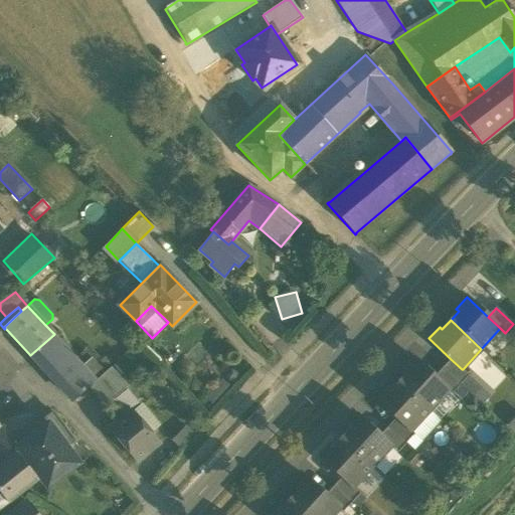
[(82,366),(53,335),(30,355),(73,401),(89,388),(96,381),(82,366)]
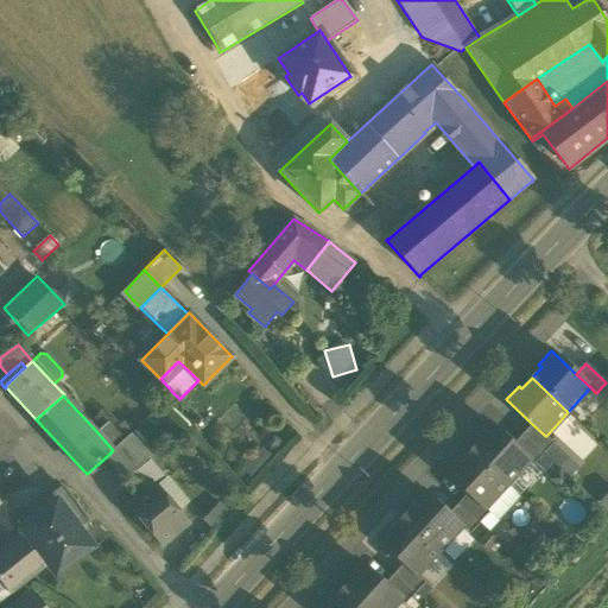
[(567,418),(555,430),(580,456),(591,445),(567,418)]
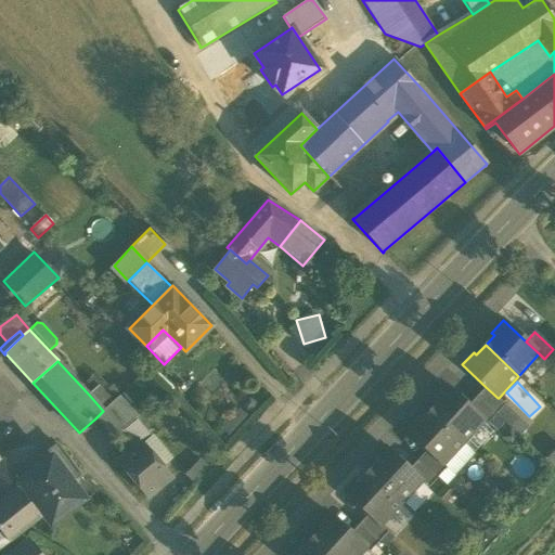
[(99,386),(89,395),(103,411),(113,402),(99,386)]
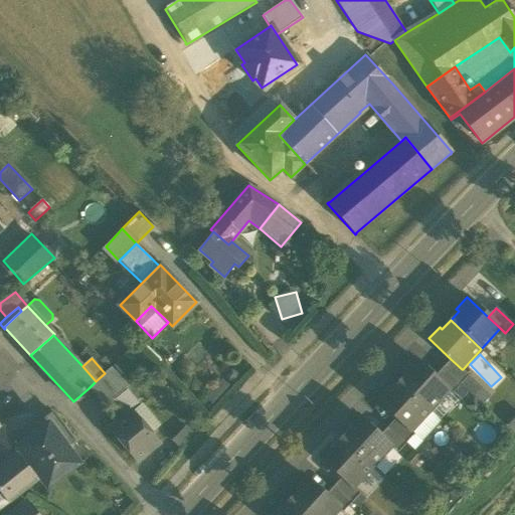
[(406,373),(398,382),(430,410),(449,390),(435,377),(414,359),(404,370),(406,373)]
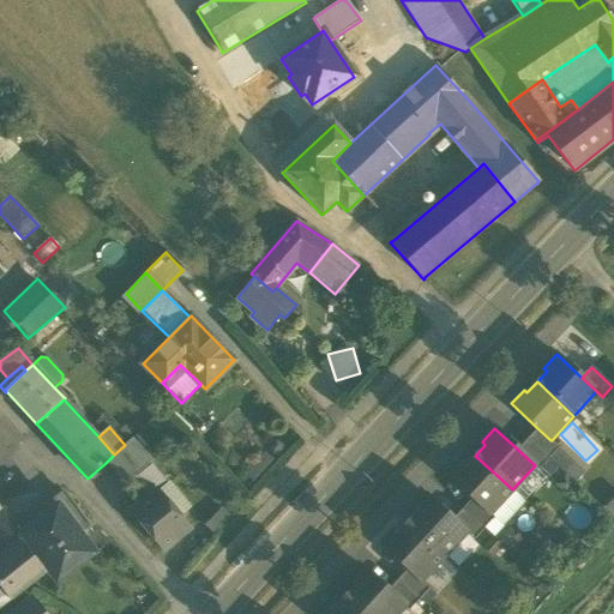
[(537,428),(528,439),(549,458),(559,447),(552,440),(551,440),(537,428)]
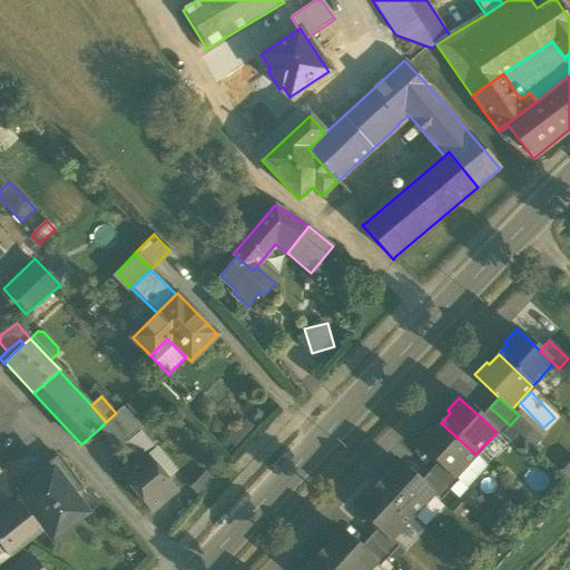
[(98,430),(117,450),(141,428),(123,408),(116,413),(106,422),(98,430)]
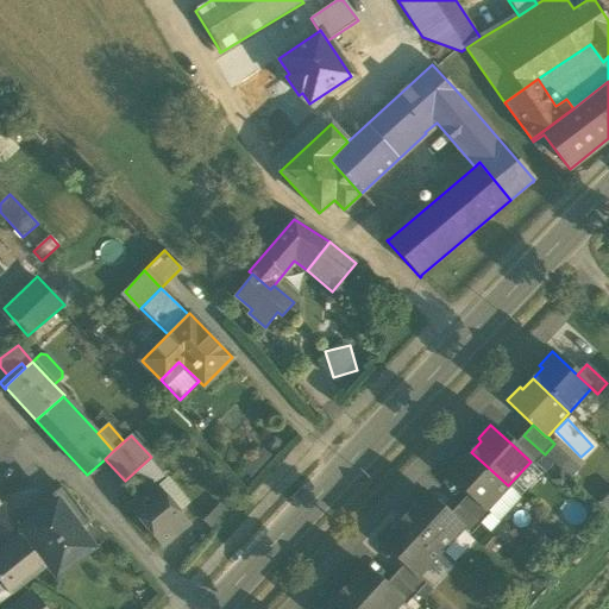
[(534,465),(545,454),(523,435),(514,446),(531,462),(534,465)]
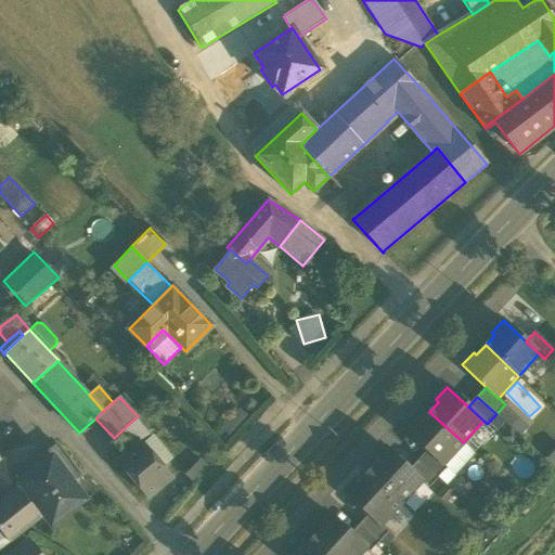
[(529,426),(505,404),(497,414),(511,428),(519,436),(529,426)]
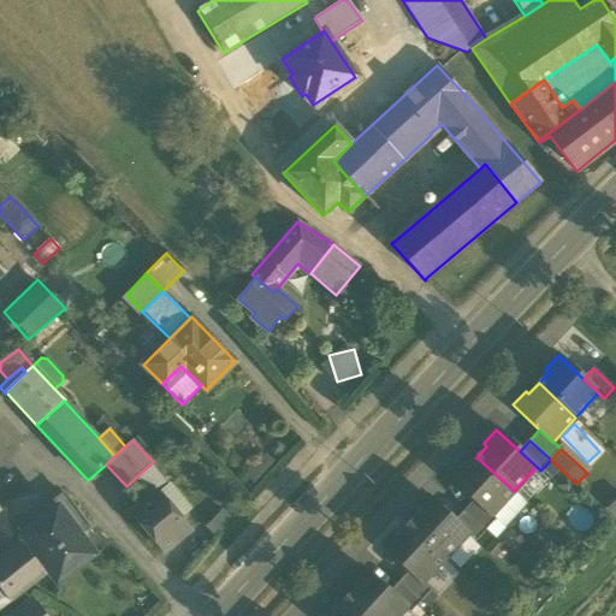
[(244,477),(254,485),(274,462),(266,454),(244,477)]
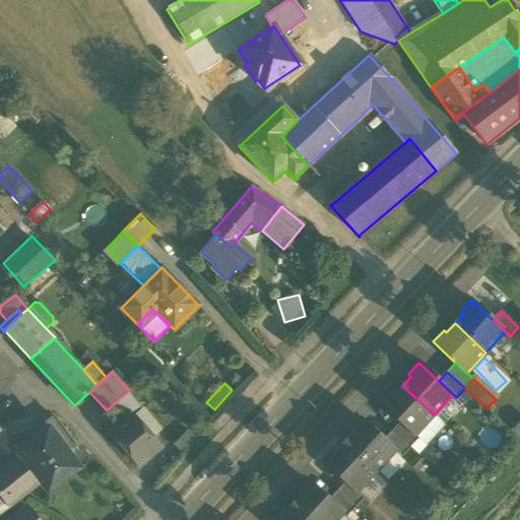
[(414,435),(434,414),(402,386),(394,395),(391,392),(380,404),(400,421),(414,436),(414,435)]
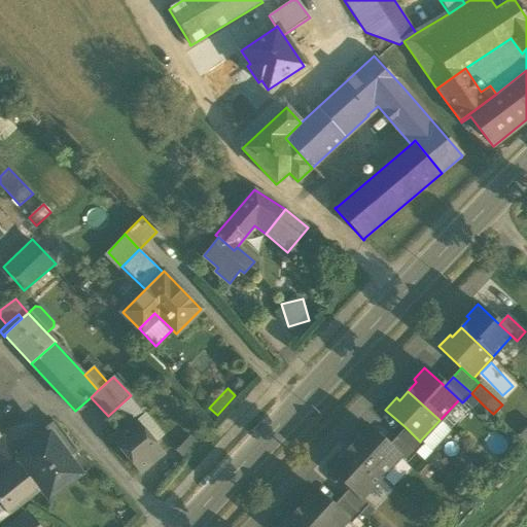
[(459,399),(440,420),(451,430),(470,410),(462,402),(459,399)]
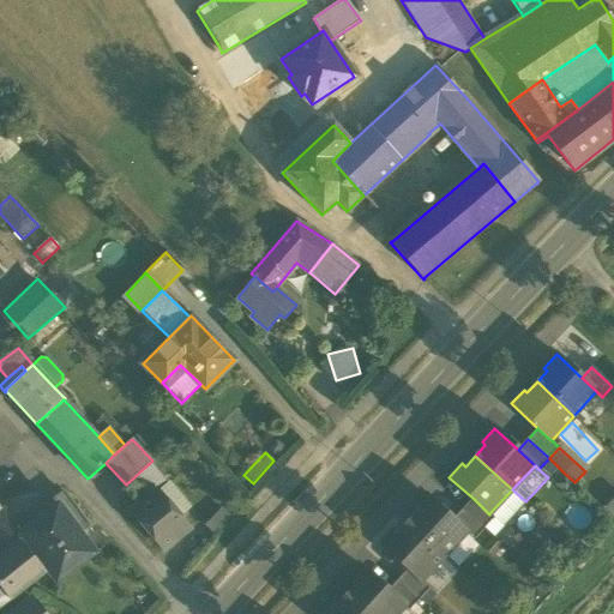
[(577,485),(575,482),(565,474),(554,486),(565,497),(577,485)]
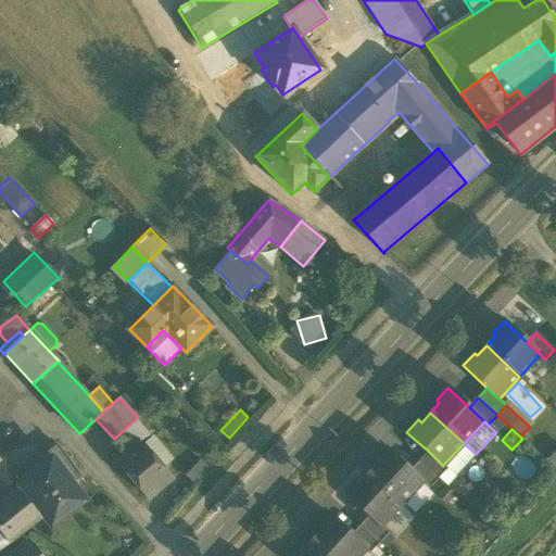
[(153,436),(143,444),(163,468),(173,459),(153,436)]
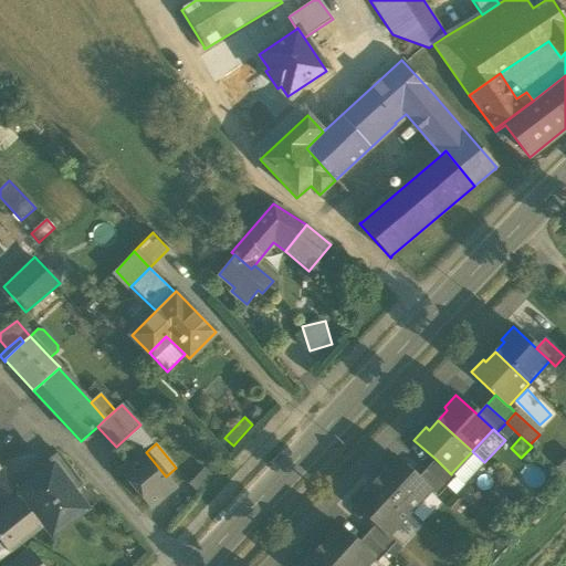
[(454,495),(484,462),(472,451),(451,473),(456,477),(446,488),(454,495)]
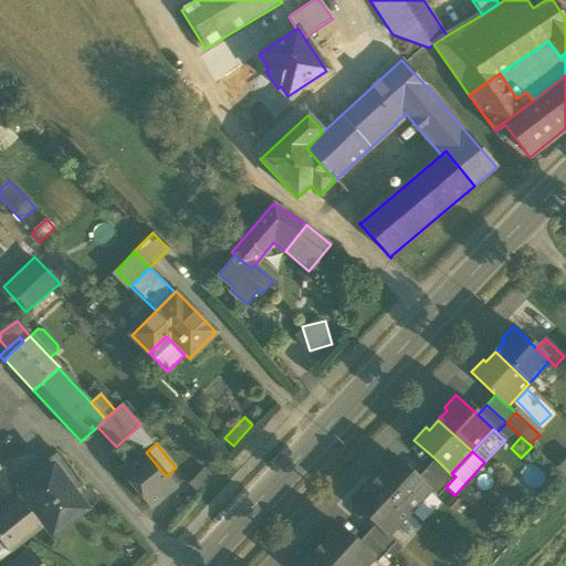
[(122,473),(150,507),(175,486),(166,477),(146,452),(122,473)]
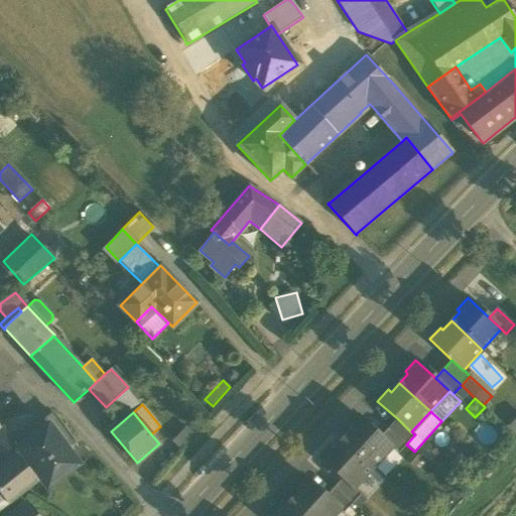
[(350,430),(342,439),(373,468),(391,447),(392,447),(380,436),(358,416),(348,427),(350,430)]
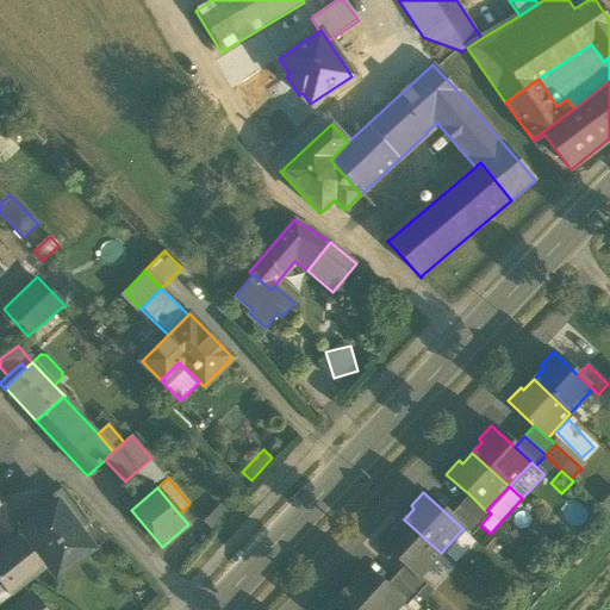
[(26,517),(16,524),(47,566),(56,578),(93,549),(80,530),(89,523),(67,495),(30,523),(26,517)]
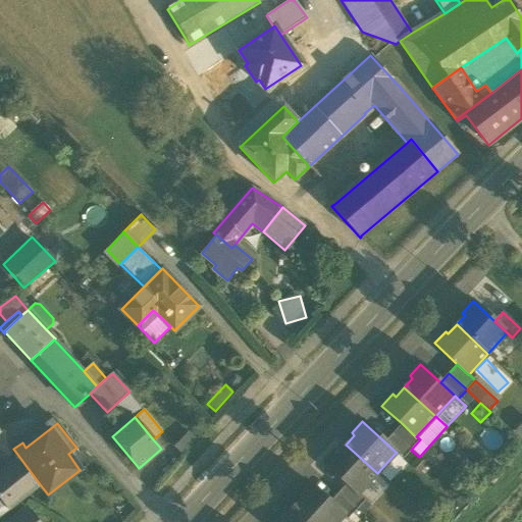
[(402,423),(393,433),(411,450),(420,439),(416,436),(416,437),(402,423)]
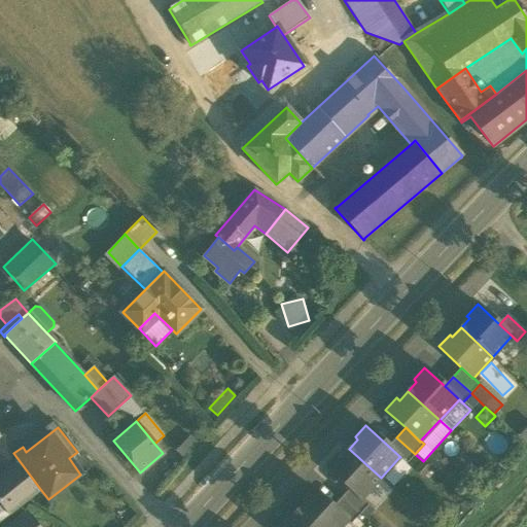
[(20,506),(40,489),(13,453),(0,435),(0,473),(2,478),(0,479),(0,503),(8,515),(20,506)]
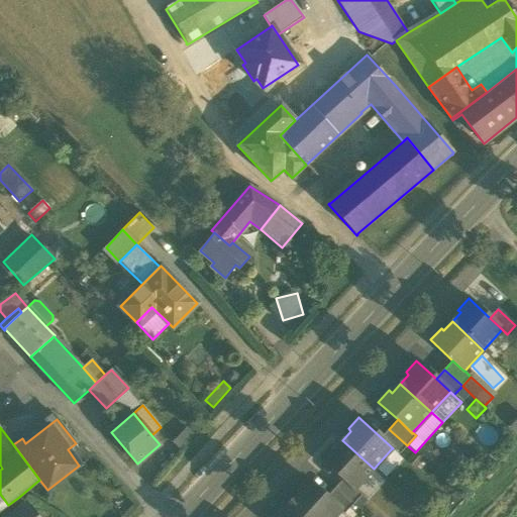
[(187,427),(172,443),(181,451),(196,436),(187,427)]
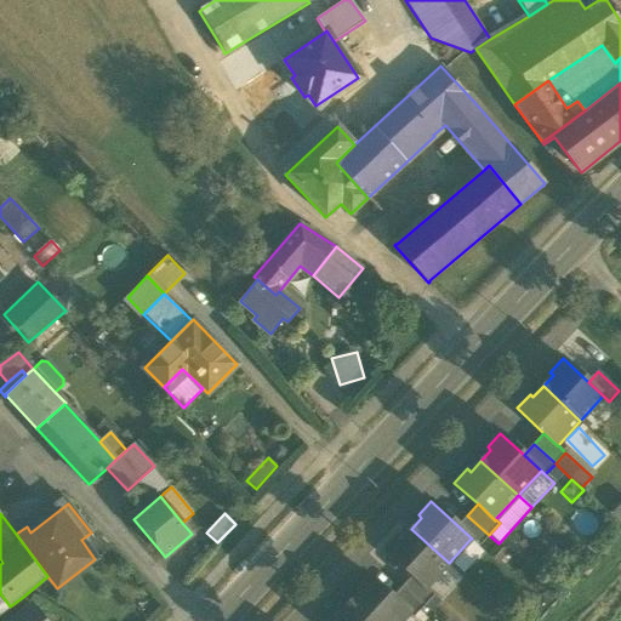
[(479,546),(489,535),(467,516),(457,525),(472,539),(471,539),(479,546)]
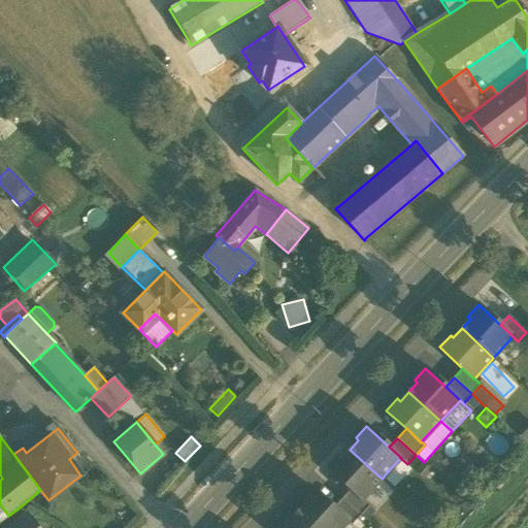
[(362,499),(382,479),(350,450),(341,459),(338,456),(328,468),(351,489),(362,500),(362,499)]
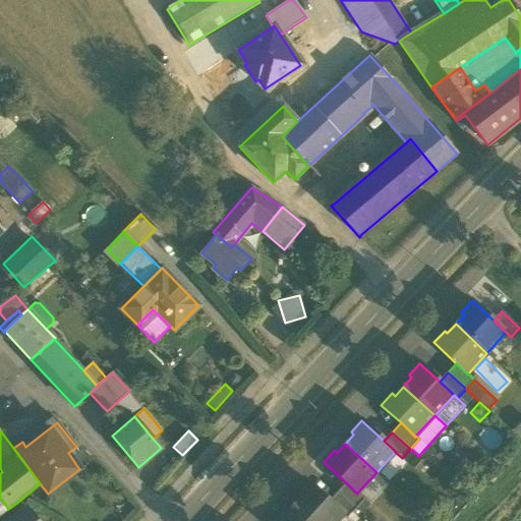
[(377,472),(387,482),(406,462),(402,458),(395,452),(377,472)]
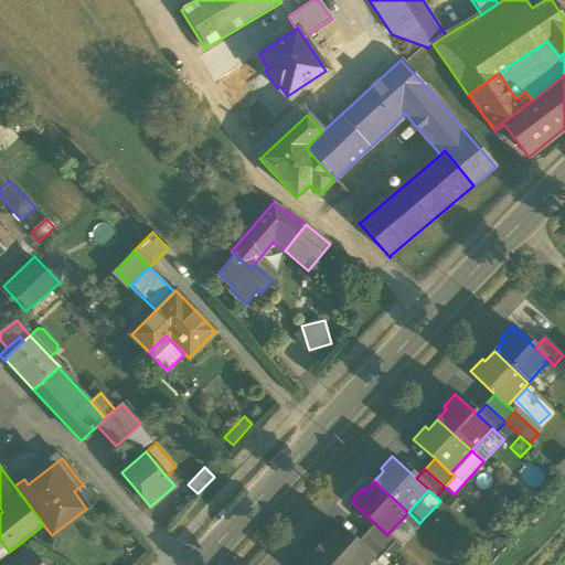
[(419,523),(408,512),(387,534),(395,542),(401,547),(422,524),(419,523)]
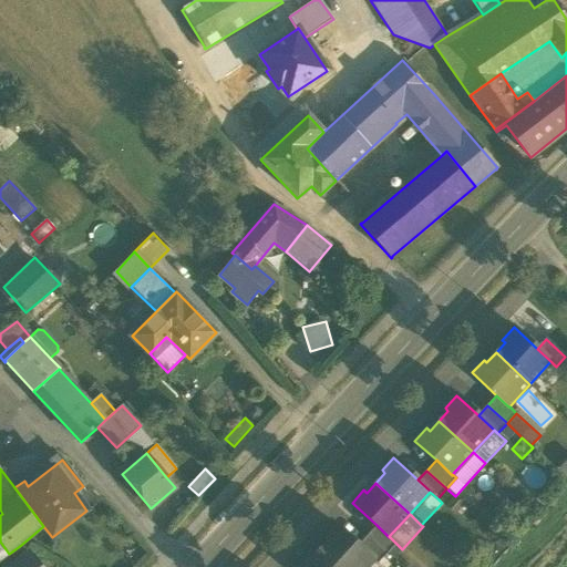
[(328,540),(319,550),(336,566),(367,566),(373,560),(373,559),(358,545),(337,525),(325,538),(328,540)]
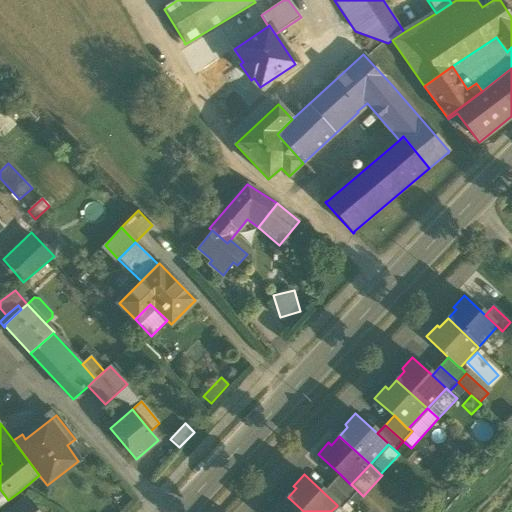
[(340,474),(331,484),(349,500),(358,491),(351,484),(351,485),(340,474)]
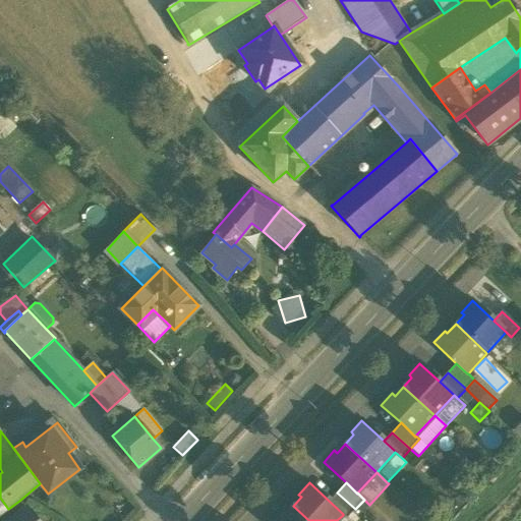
[(347,518),(355,509),(337,493),(329,501),(343,514),(343,515),(347,518)]
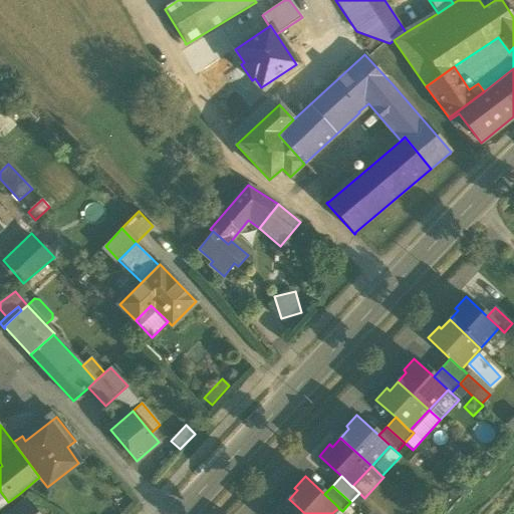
[(0,508),(8,502),(0,491),(0,508)]
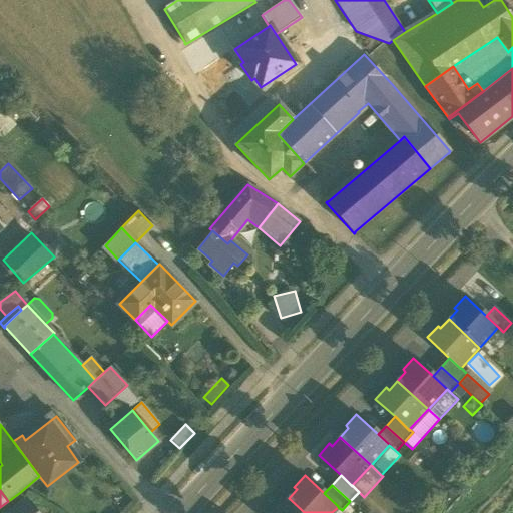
[(304,512),(289,498),(280,507),(278,505),(270,512),(304,512)]
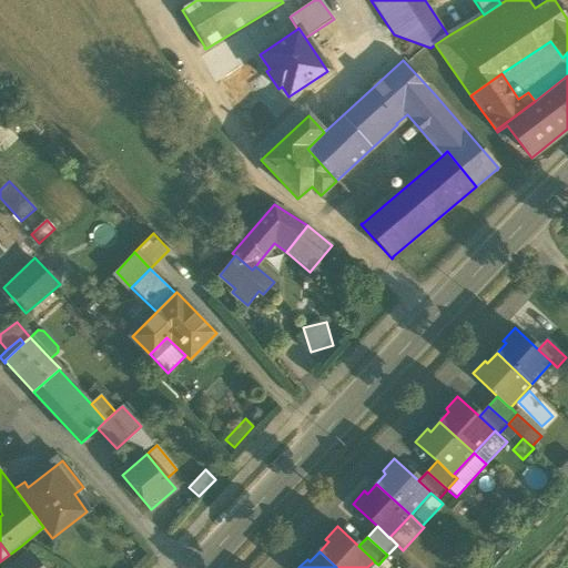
[(40,567),(29,554),(8,567),(40,567)]
